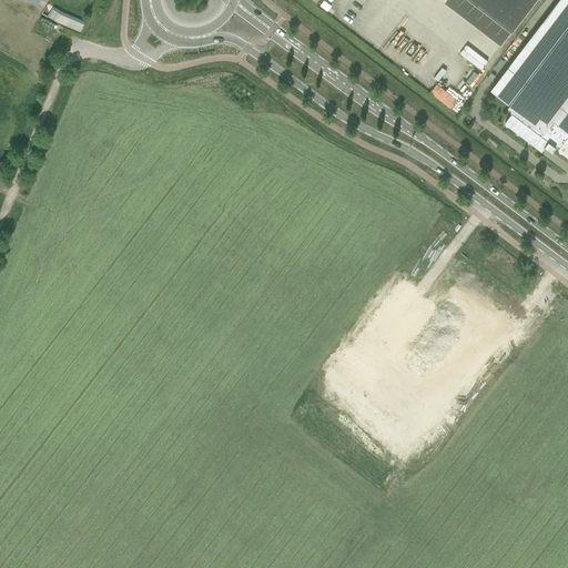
[(469,0),(510,32),(535,0),(469,0)]
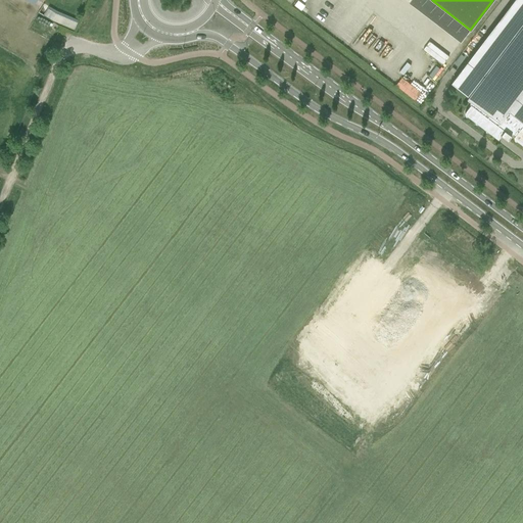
[(522,0),(515,0),(452,84),(468,96),(467,97),(466,98),(472,101),(469,104),(470,105),(465,113),(466,117),(468,117),(473,122),(475,122),(476,125),(478,125),(483,129),(485,129),(486,133),(488,133),(498,140),(503,135),(506,138),(505,138),(508,140),(512,134),(515,136),(514,138),(515,142),(517,142),(521,145),(522,144),(522,148),(522,0)]
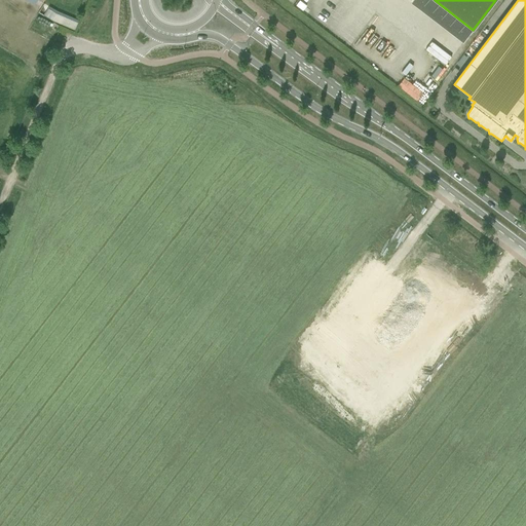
[(75,30),(78,22),(47,8),(45,15),(38,12),(34,22),(50,29),(53,21),(75,30)]
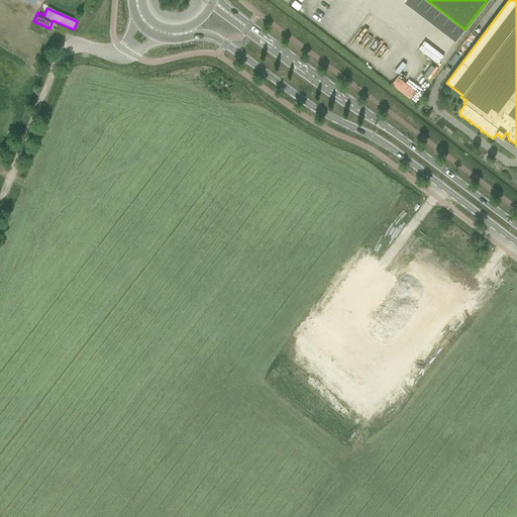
[(399,76),(392,84),(410,99),(417,91),(399,76)]
